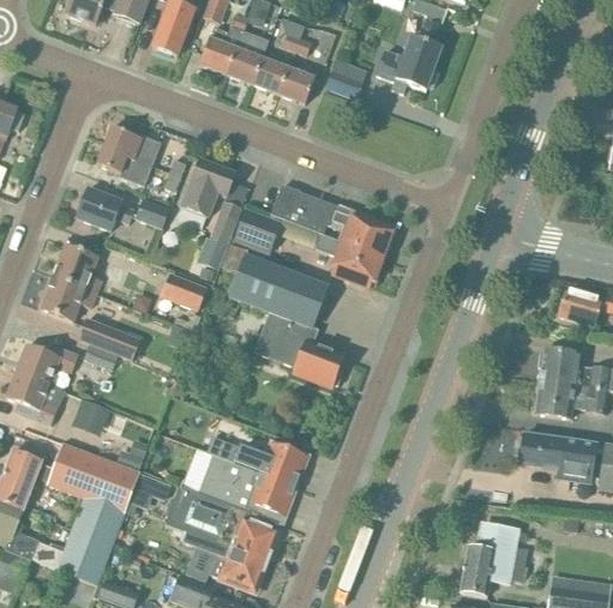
[(68,0),(65,11),(96,23),(103,4),(115,8),(114,12),(139,22),(146,0),(68,0)]
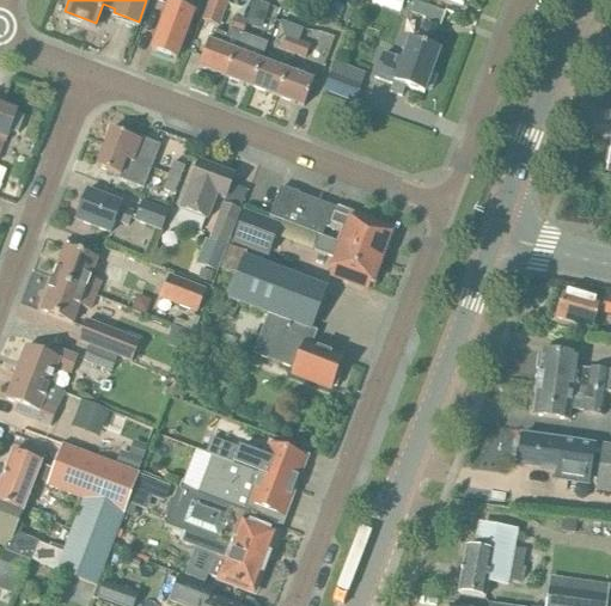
[(166,8),(162,22),(153,44),(177,54),(190,17),(188,17),(195,0),(184,0),(183,2),(177,0),(173,0),(169,10),(166,8)]
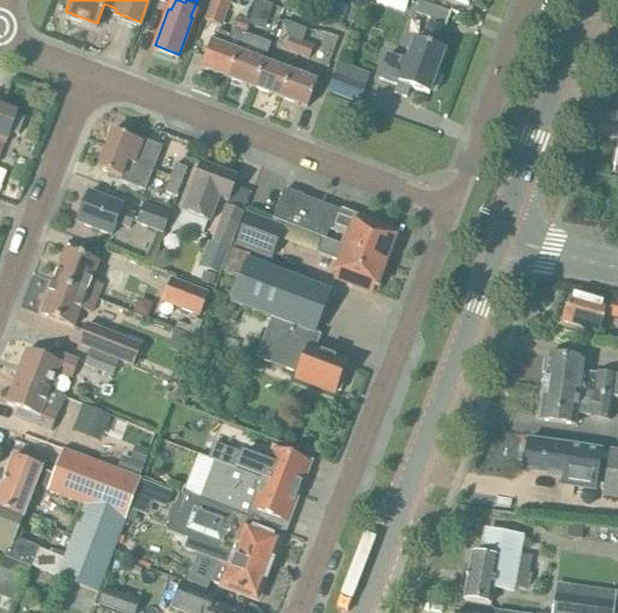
[(212,0),(207,15),(221,21),(229,0),(212,0)]
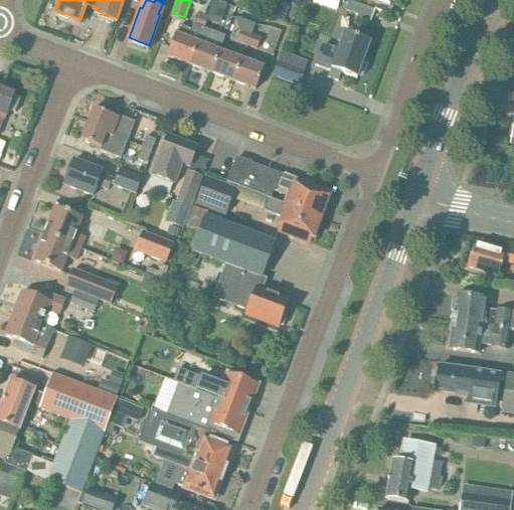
[(208,14),(207,16),(219,21),(227,0),(213,0),(208,14)]
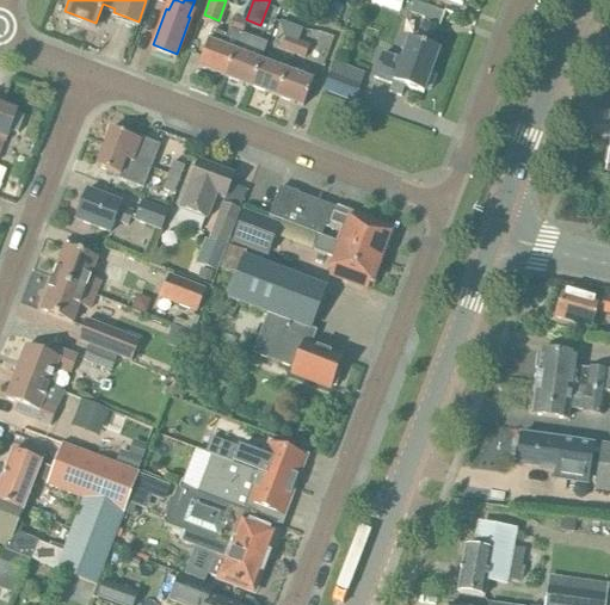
[(331,0),(327,13),(339,17),(345,1),(342,0),(331,0)]
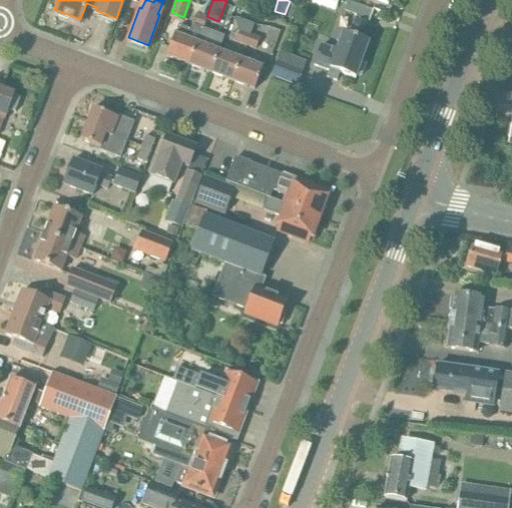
[(358,12),(356,16),(351,31),(345,29),(338,47),(322,41),(315,60),(340,70),(341,68),(356,73),(369,38),(363,36),(374,6),(357,0),(348,0),(345,7),(358,12)]
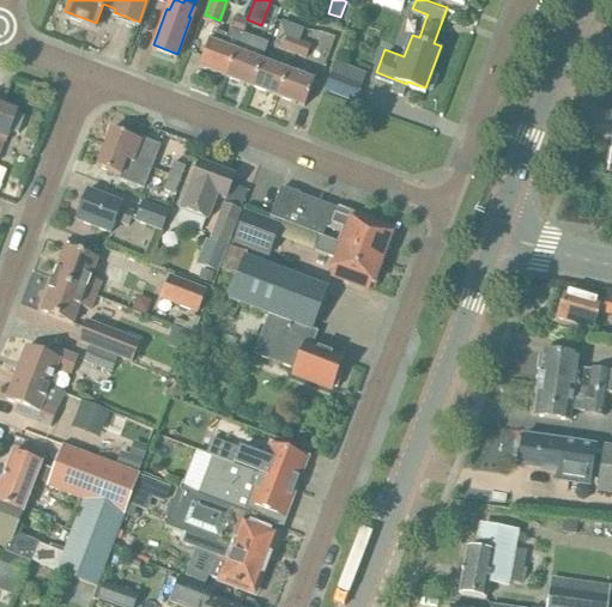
[(200,62),(225,72),(236,46),(237,47),(244,31),(244,29),(247,19),(248,17),(236,12),(229,30),(214,25),(211,36),(210,36),(200,62)]
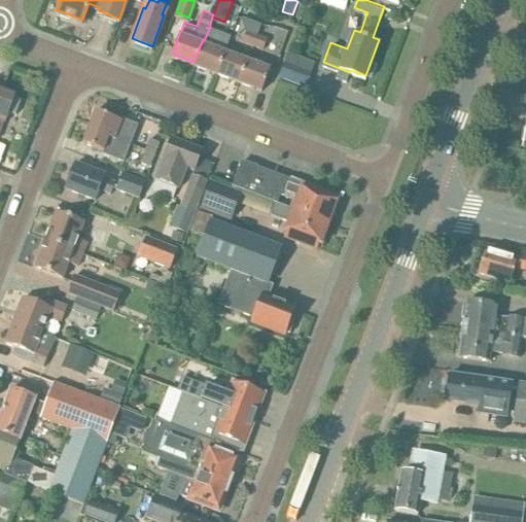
[(250,19),(243,39),(254,43),(258,31),(261,23),(250,19)]
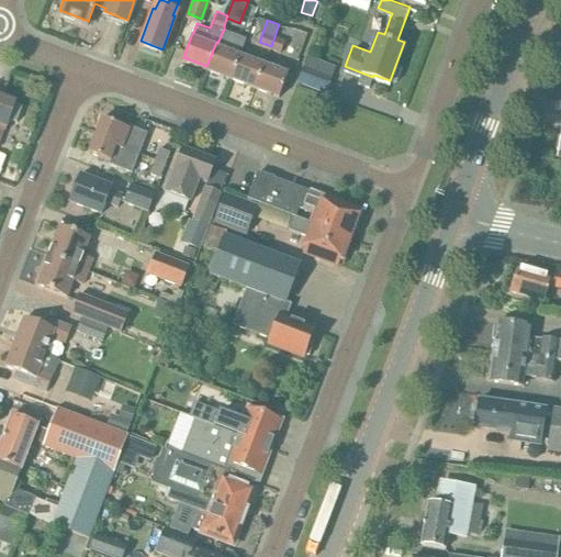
[(216,42),(206,66),(231,75),(239,51),(240,52),(247,34),(234,30),(233,32),(224,29),(217,43),(216,42)]
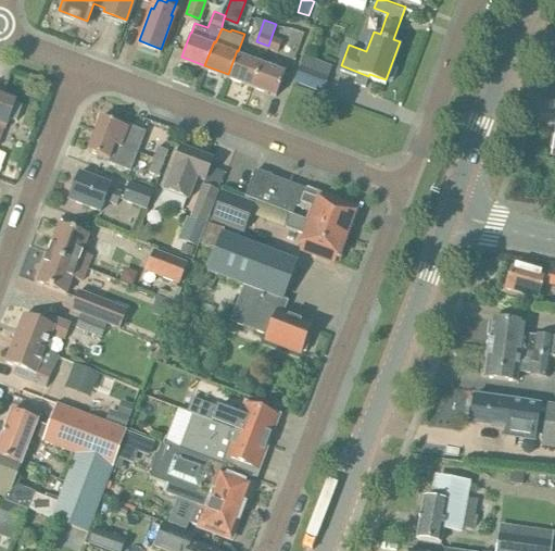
[(284,37),(273,33),(268,46),(278,49),(284,37)]
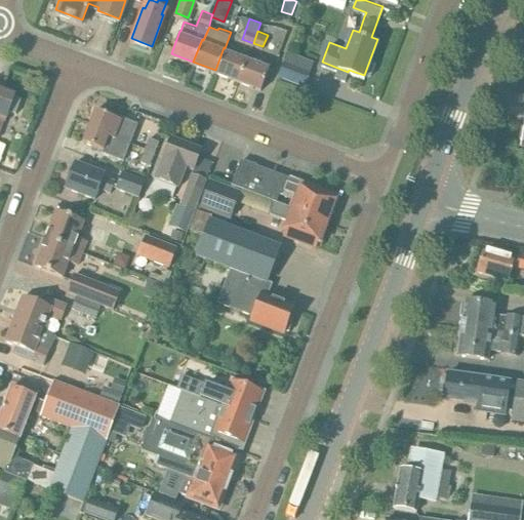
[(224,47),(215,70),(239,79),(247,56),(224,47)]
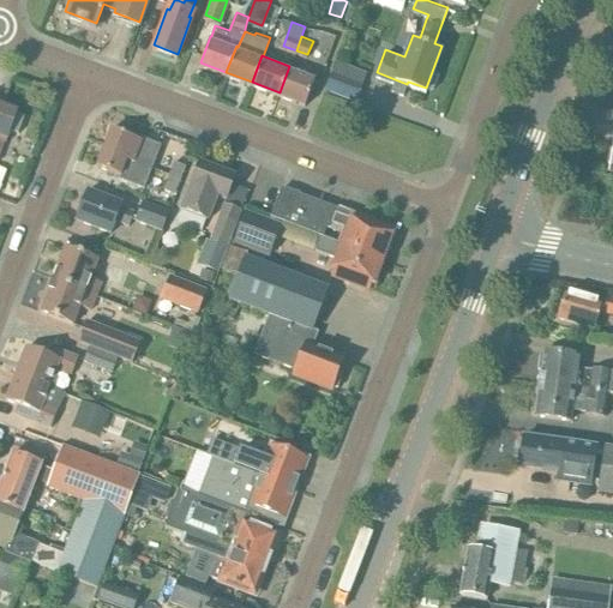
[(289,66),(280,92),(306,102),(316,76),(289,66)]
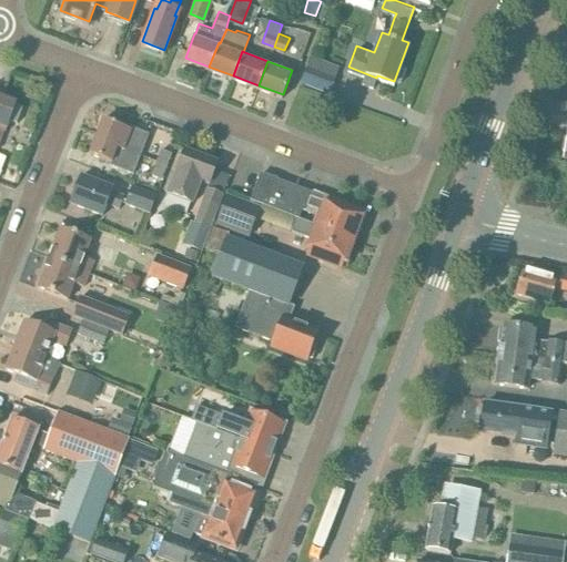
[(307,61),(301,80),(330,89),(336,71),(307,61)]
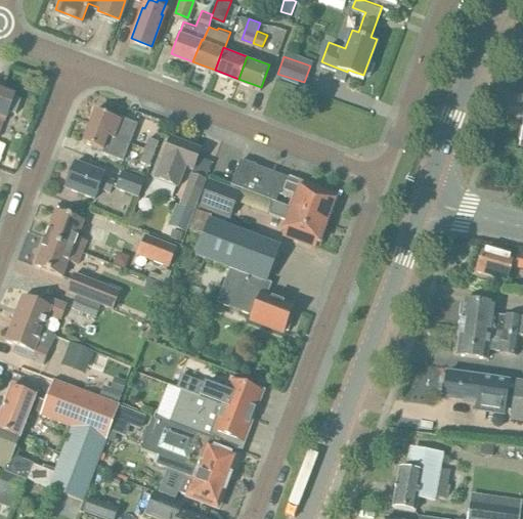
[(15,91),(0,85),(0,128),(4,117),(6,118),(9,107),(16,110),(22,96),(15,94),(15,91)]
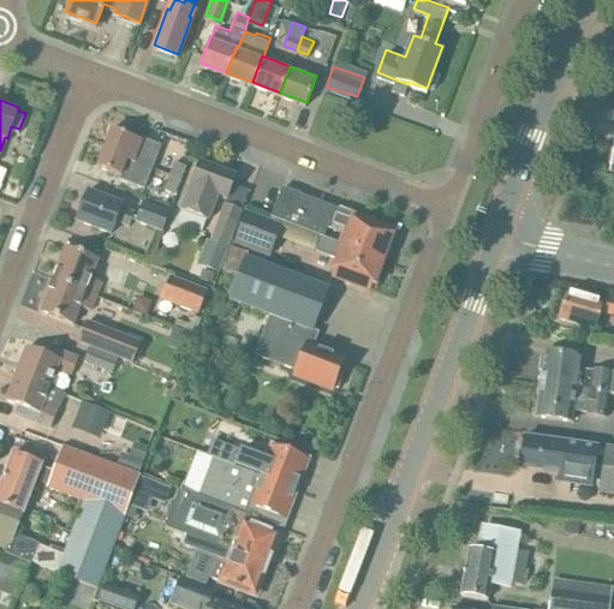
[(154,162),(162,141),(143,133),(142,136),(112,125),(105,144),(154,162)]
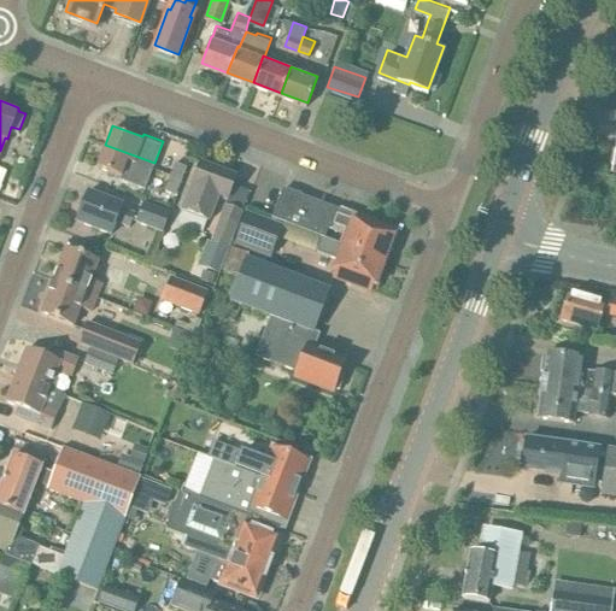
[(154,163),(105,145),(98,163),(121,172),(119,175),(146,186),(154,163)]
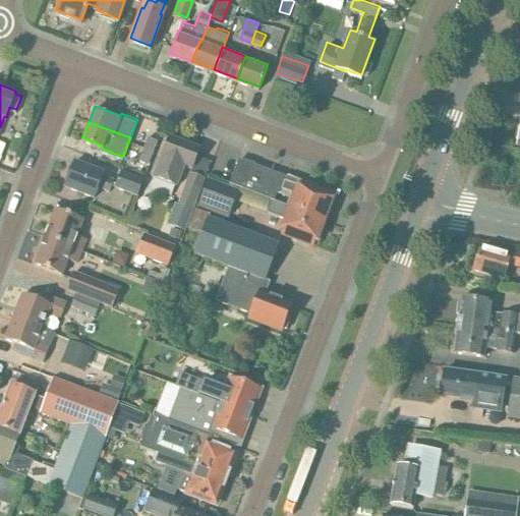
[(149,133),(146,144),(154,147),(158,137),(149,133)]
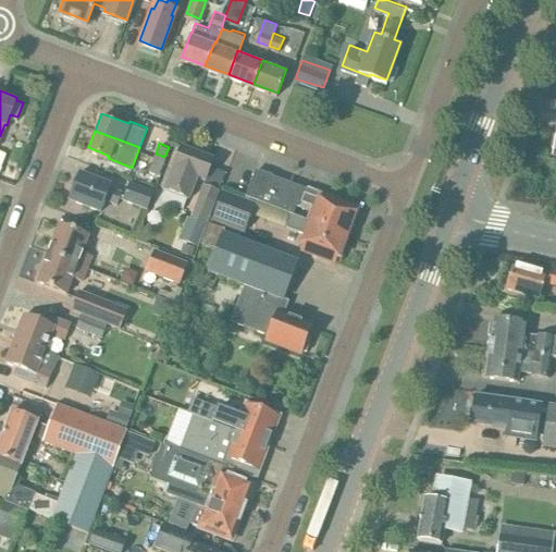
[(197,172),(207,175),(214,156),(182,143),(164,186),(188,196),(197,172)]
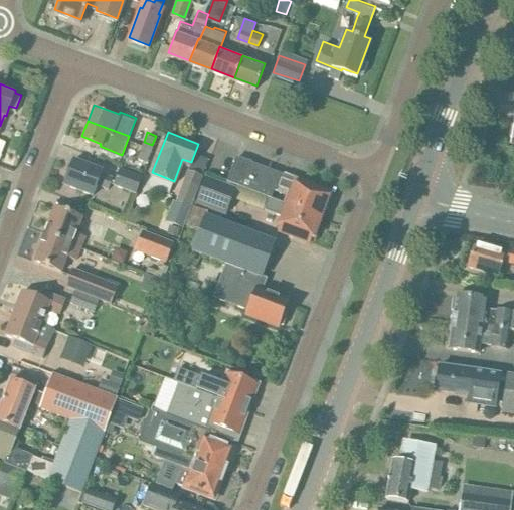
[(147,159),(152,145),(144,142),(138,156),(147,159)]
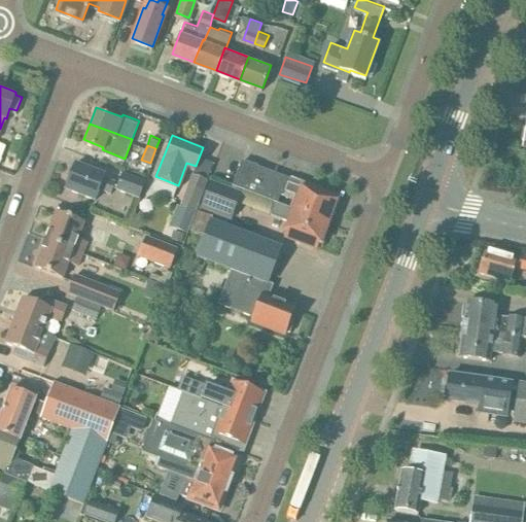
[(6,153),(1,165),(13,169),(18,158),(6,153)]
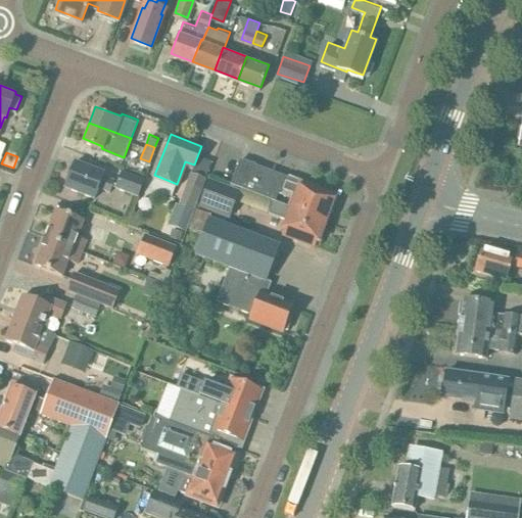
[(240,156),(233,176),(231,181),(264,193),(273,197),(276,198),(279,190),(291,195),(289,203),(325,218),(335,192),(302,179),(301,181),(298,179),(298,178),(287,174),(286,174),(255,161),(254,162),(240,156)]
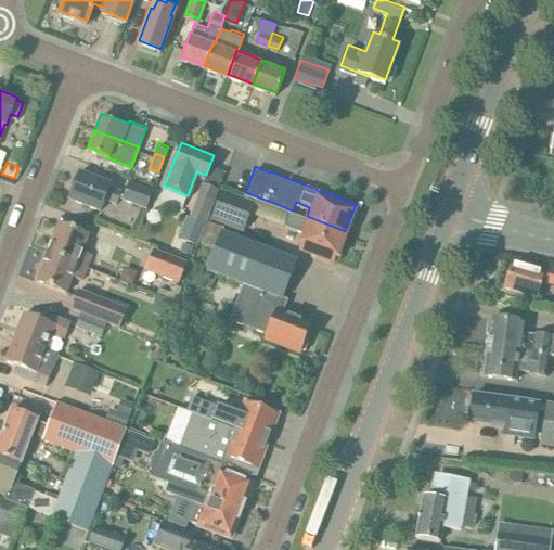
[(110,180),(100,177),(79,169),(69,194),(99,206),(103,194),(116,199),(120,187),(108,182),(110,180)]
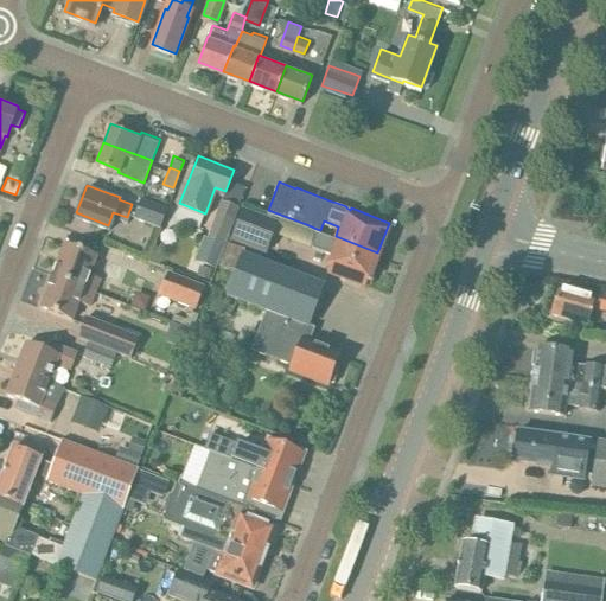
[(133,211),(160,222),(167,204),(140,193),(133,211)]
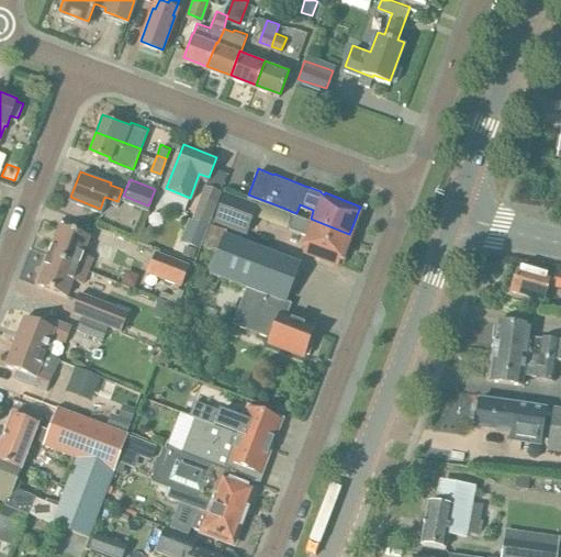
[(206,182),(193,216),(208,222),(221,188),(206,182)]
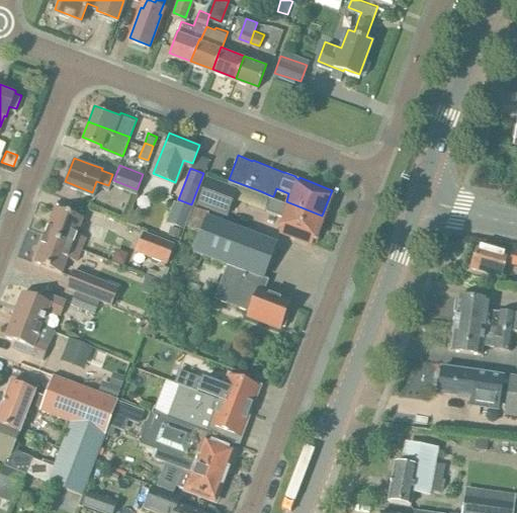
[(197,201),(228,214),(239,185),(207,174),(197,201)]
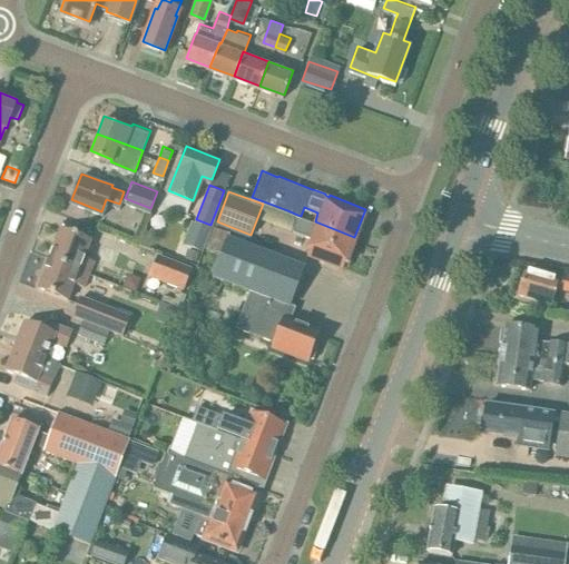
[(315,221),(300,216),(301,216),(297,215),(293,228),(313,236),(308,249),(344,264),(354,237),(315,221)]
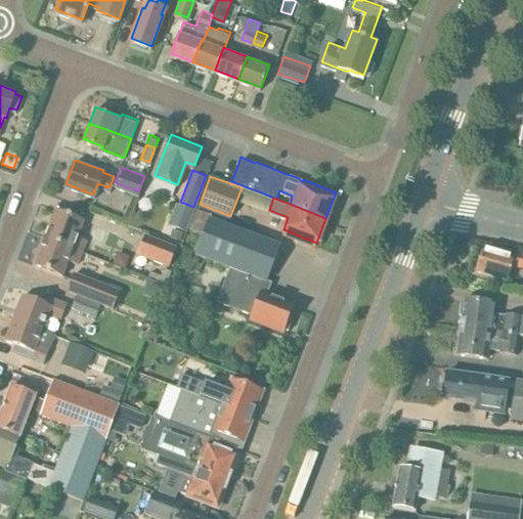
[(82,216),(76,214),(56,207),(46,234),(82,249),(86,236),(76,232),(82,216)]
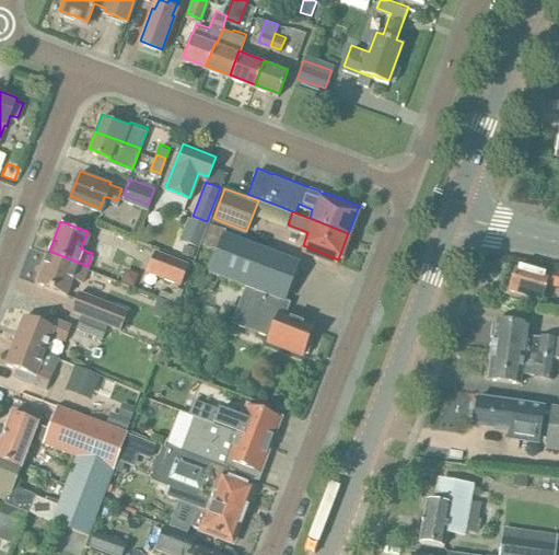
[(300,258),(208,223),(201,241),(218,246),(209,269),(246,284),(233,319),(269,334),(268,336),(304,349),(314,323),(286,312),(291,299),(286,297),(300,258)]
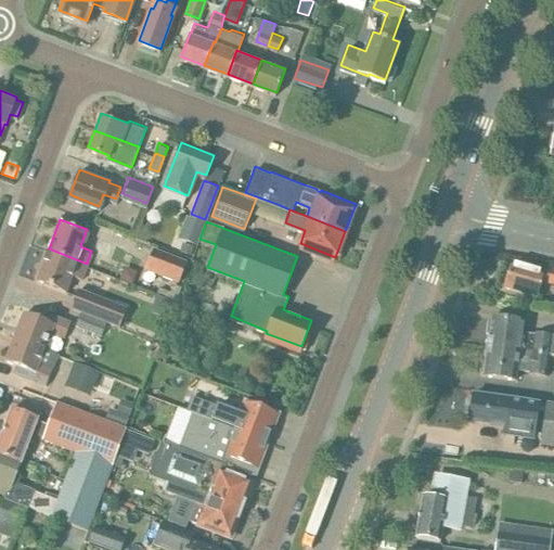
[(183,240),(180,248),(192,252),(194,242),(183,240)]
